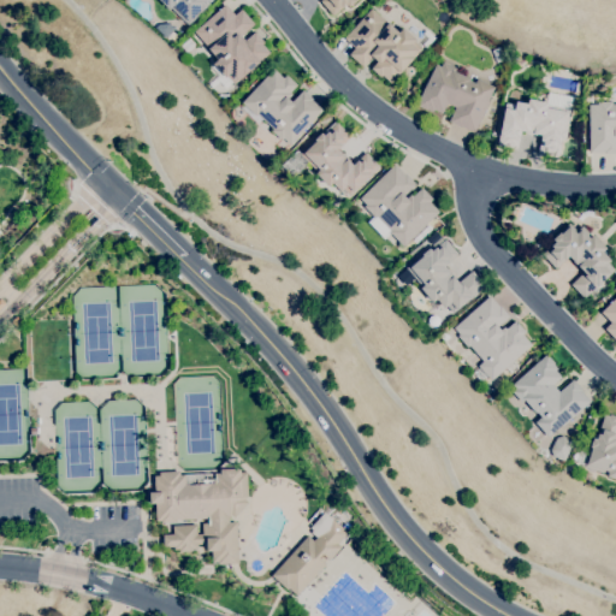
[(190,23),(172,6),(169,9),(159,0),(207,0),(207,1),(209,4),(190,23)]
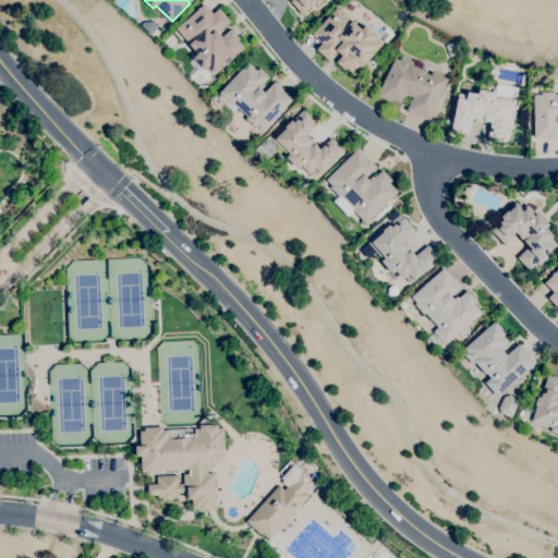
[(302,14),(290,0),(323,0),(316,7),(314,3),(302,14)]
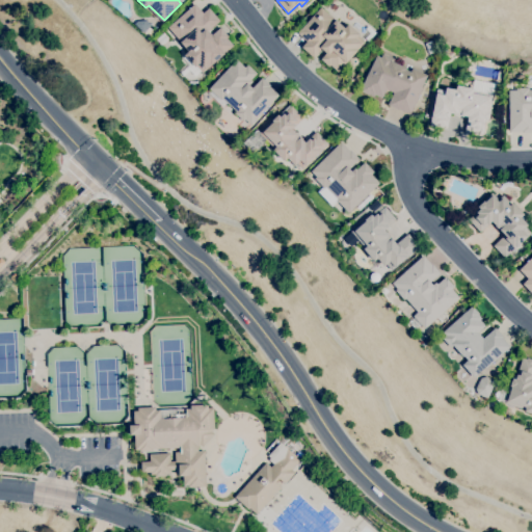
[(194,77),(186,68),(191,63),(184,55),(188,51),(180,43),(181,42),(180,41),(179,42),(167,28),(194,3),(203,12),(208,7),(219,21),(208,31),(211,35),(220,27),(229,36),(227,38),(233,46),(223,54),(224,54),(210,65),(204,72),(202,70),(194,77)]
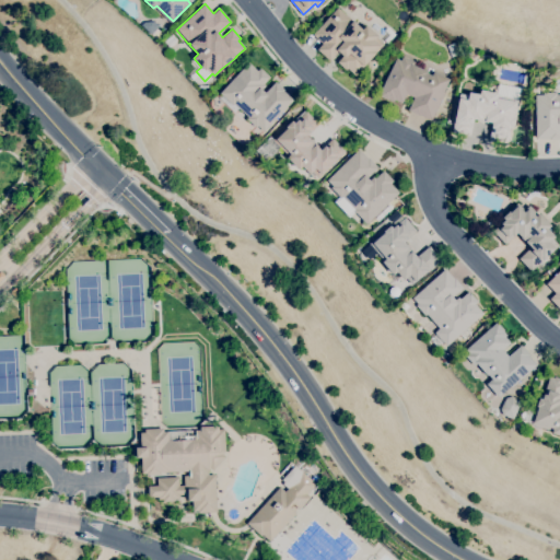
[(354,76),(347,69),(346,70),(337,62),(342,56),(338,51),(329,61),(317,50),(323,44),(313,35),(337,8),(351,21),(350,21),(351,22),(352,21),(362,30),(365,25),(377,36),(376,37),(383,44),(354,76)]
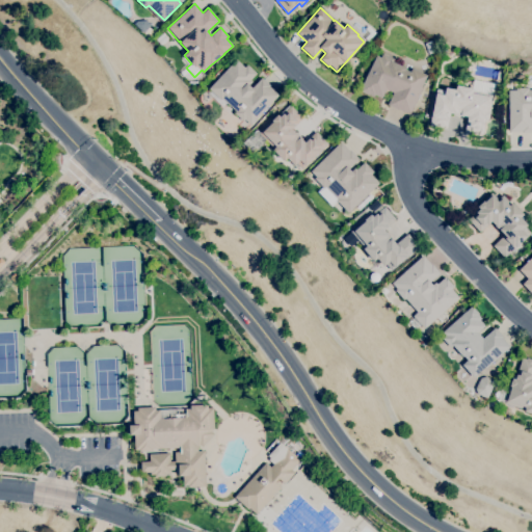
[(142,32),(134,24),(137,21),(145,20),(151,25),(142,32)]
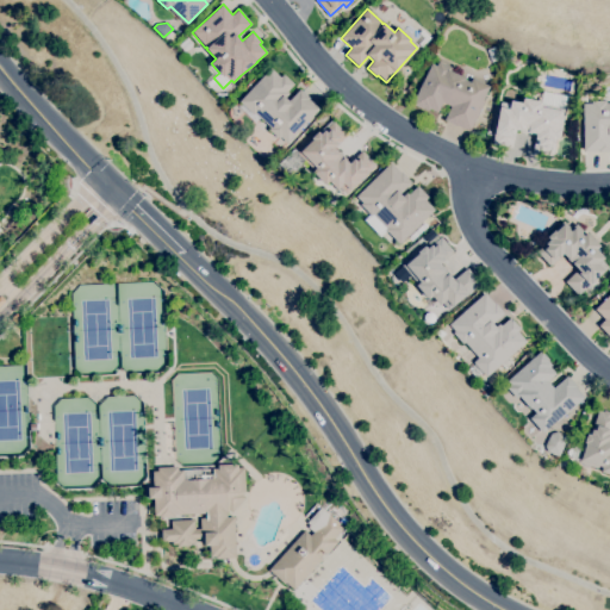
[(492,62),(487,50),(496,47),(500,60),(492,62)]
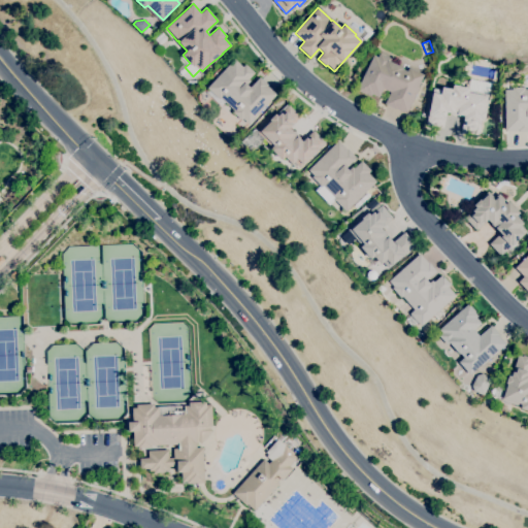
[(406,113),(395,108),(395,109),(385,104),(390,92),(383,89),(378,97),(371,94),(371,96),(366,94),(366,95),(357,90),(373,56),(377,58),(380,53),(391,59),(389,62),(402,68),(402,69),(406,71),(408,67),(424,75),(418,86),(420,87),(406,113)]
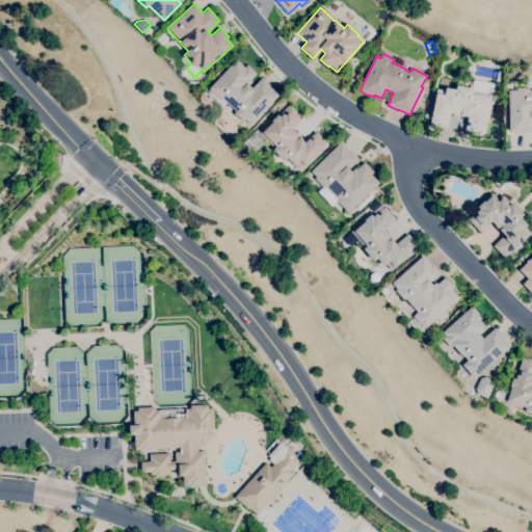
[(250,125),(244,120),(243,122),(234,113),(236,111),(222,99),(220,100),(209,88),(236,59),(244,68),(247,64),(257,73),(250,80),(253,81),(248,85),(251,88),(262,78),(270,85),(269,86),(278,96),(250,125)]
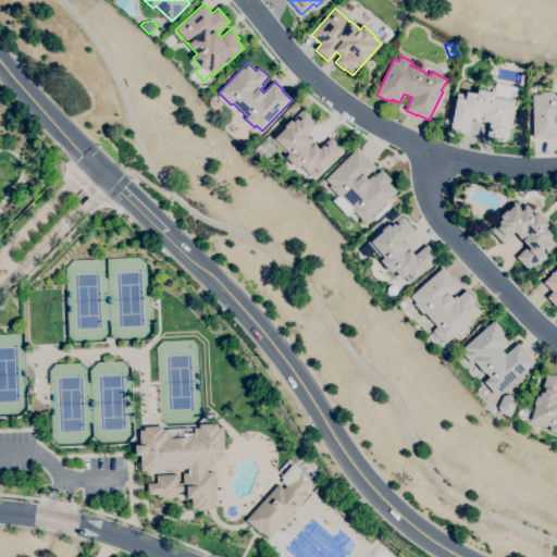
[(505,141),(492,139),(493,133),(491,133),(492,127),(489,127),(490,122),(482,121),(482,120),(479,119),(479,120),(471,119),(468,135),(449,131),(457,93),(466,95),(466,91),(477,94),(478,89),(494,93),(495,84),(518,88),(515,99),(517,99),(510,126),(508,125),(505,141)]
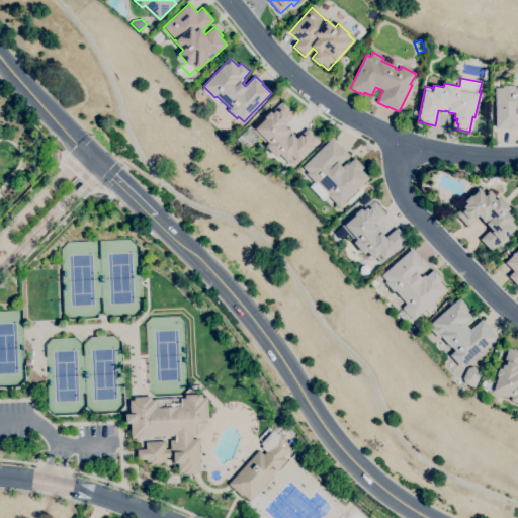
[(517,128),(508,128),(508,127),(496,128),(495,88),(503,88),(503,85),(514,85),(514,87),(517,87),(517,128)]
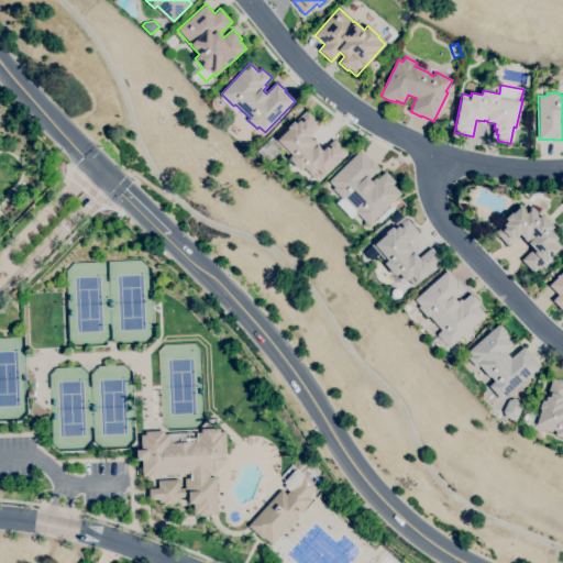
[(320,179),(313,173),(311,175),(304,167),(300,170),(288,158),(291,155),(284,147),(267,163),(256,152),(271,136),(275,140),(294,121),(296,123),(307,112),(320,125),(308,136),(312,141),(313,140),(320,146),(319,147),(322,151),(334,139),(344,148),(343,150),(346,153),(320,179)]
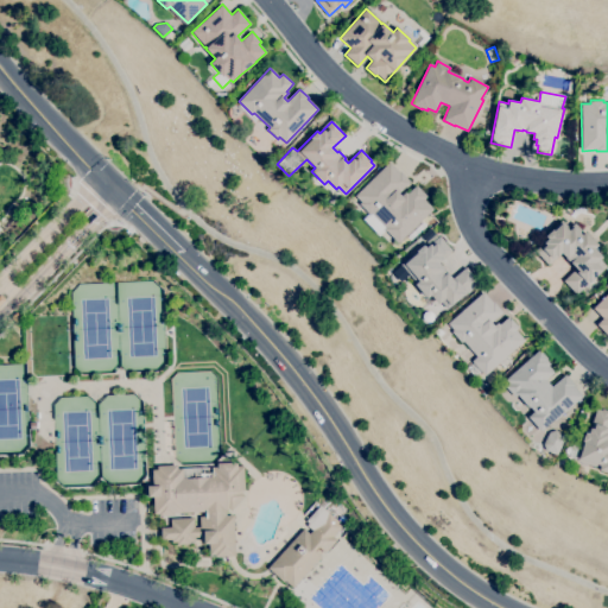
[(398,244),(385,230),(379,236),(362,220),(368,214),(359,204),(361,202),(355,196),(390,162),(399,172),(400,171),(410,182),(399,194),(401,196),(405,191),(407,194),(416,185),(426,196),(424,200),(432,209),(398,244)]
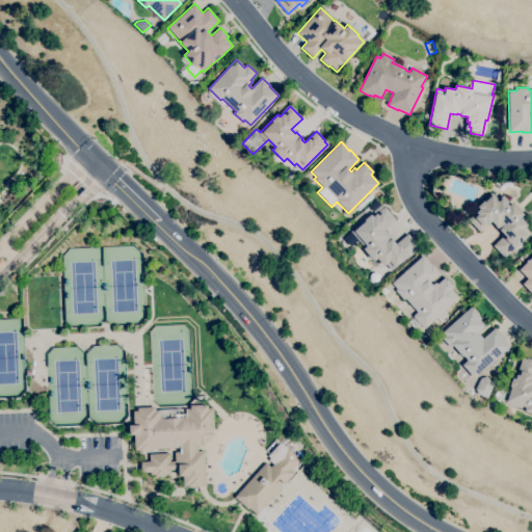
[(358,211),(355,208),(370,194),(373,197),(358,211)]
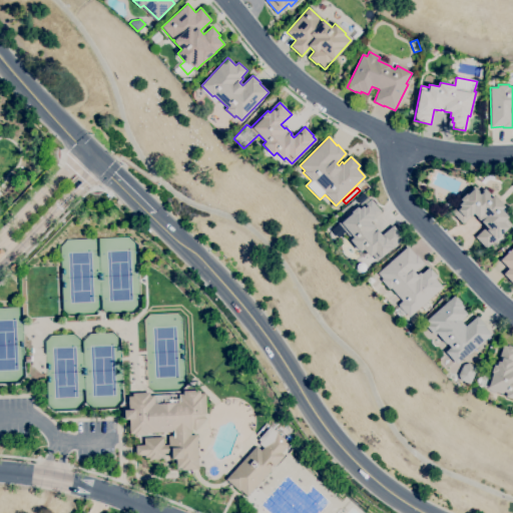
[(487,248),(476,236),(486,226),(481,221),(482,220),(479,217),(478,218),(473,213),(463,223),(451,211),(462,201),(460,199),(466,193),(467,195),(474,188),(479,193),(485,188),(492,195),(489,197),(491,198),(494,195),(505,206),(501,210),(508,216),(506,218),(512,224),(487,248)]
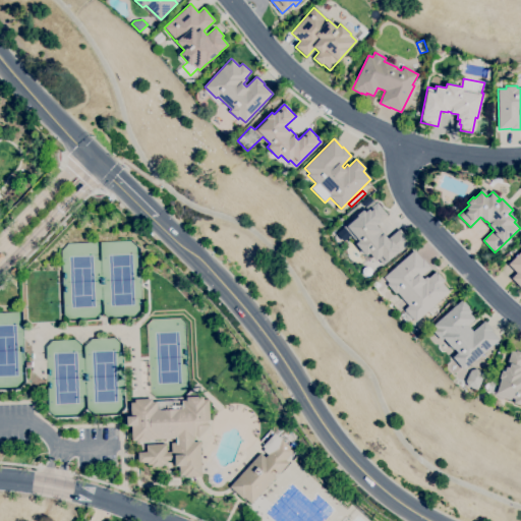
[(365,208),(360,203),(368,195),(372,201),(365,208)]
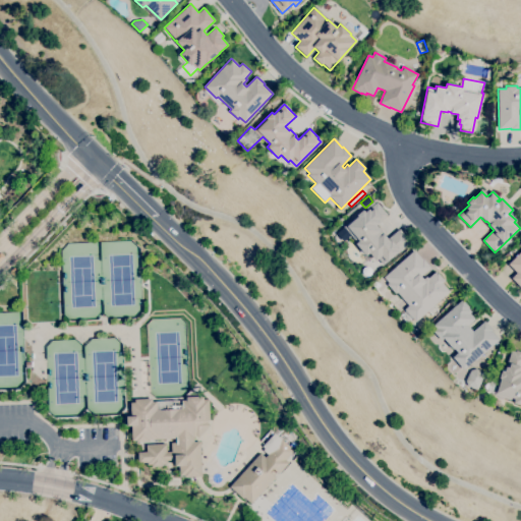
[(384,265),(378,258),(375,261),(369,253),(366,255),(356,243),(359,240),(347,226),(357,217),(356,215),(362,210),(364,212),(377,203),(388,215),(375,225),(380,230),(381,229),(383,232),(382,233),(389,241),(401,231),(410,241),(384,265)]
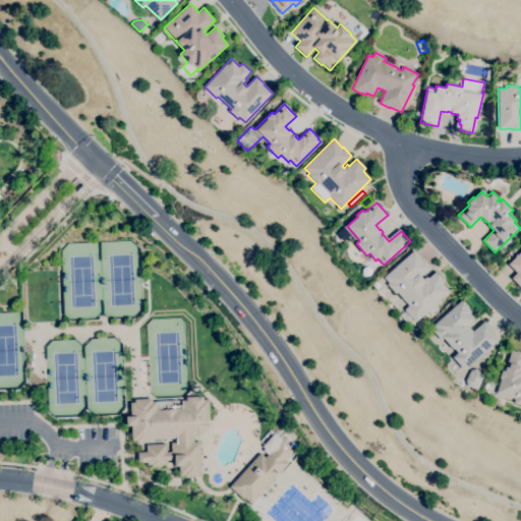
[(415,322),(404,309),(409,305),(397,292),(395,294),(387,284),(389,283),(384,277),(414,250),(422,258),(423,258),(431,268),(421,276),(423,279),(426,277),(427,278),(436,271),(445,281),(442,283),(450,291),(415,322)]
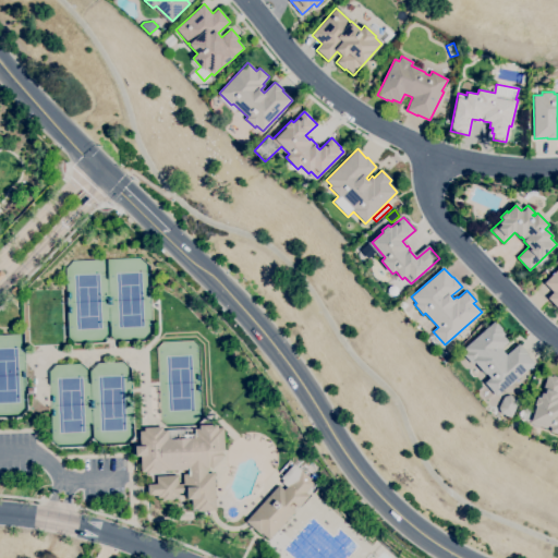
[(557,308),(547,298),(554,292),(544,282),(557,268),(557,308)]
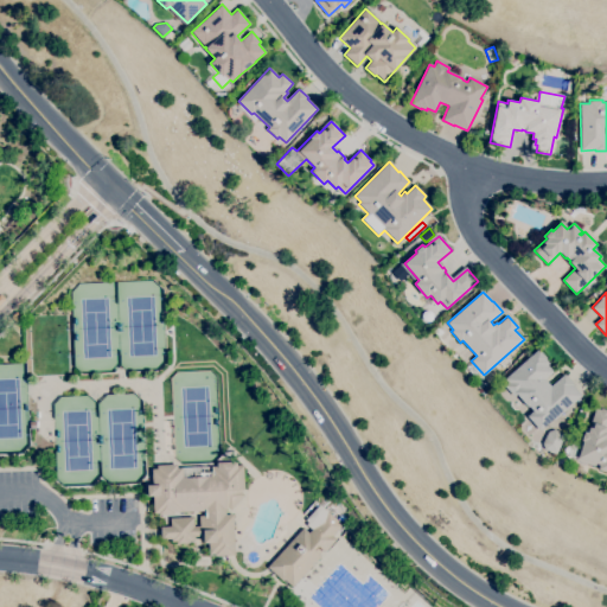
[(16,323),(11,317),(17,312),(21,318),(16,323)]
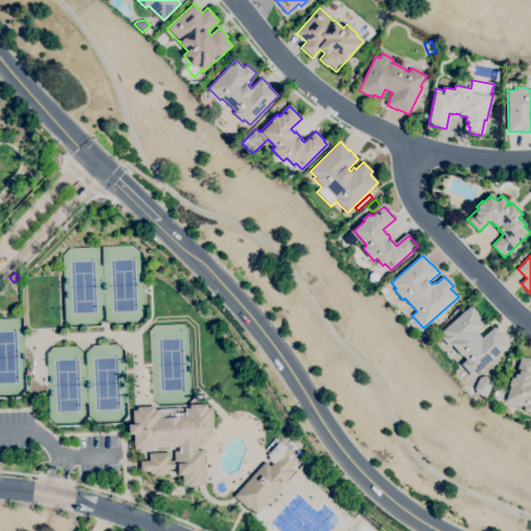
[(472,376),(460,364),(466,359),(463,355),(462,356),(452,345),(450,347),(442,337),(445,335),(442,331),(471,305),(478,313),(477,314),(480,317),(479,319),(484,326),(477,332),(481,337),(494,327),(502,336),(501,336),(509,345),(484,368),(483,366),(472,376)]
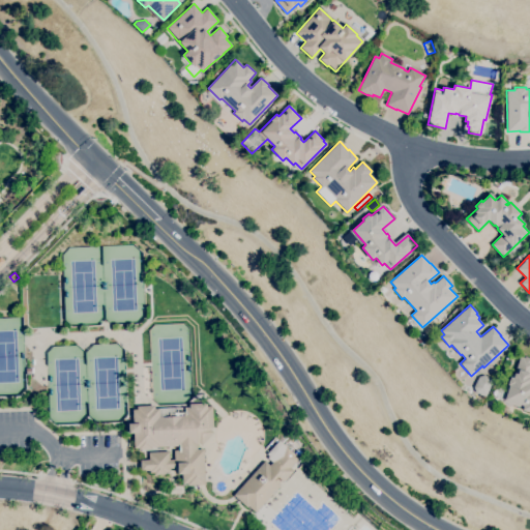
[(529,412),(522,410),(523,406),(496,396),(499,388),(507,390),(508,385),(507,385),(510,377),(512,378),(520,356),(524,358),(525,356),(529,358),(529,380),(529,383),(529,412)]
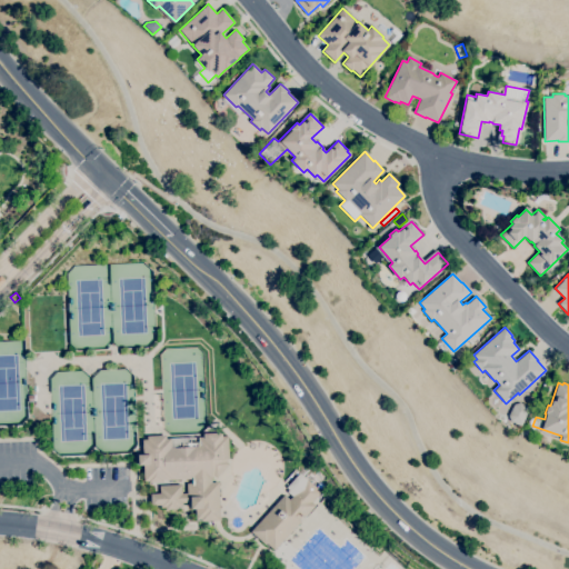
[(521,426),(510,420),(508,416),(513,405),(519,402),(530,408),(521,426)]
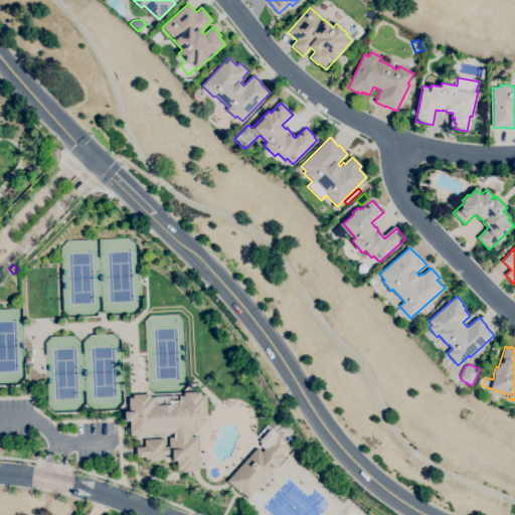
[(181,472),(181,470),(177,470),(177,460),(173,461),(173,459),(170,459),(170,455),(164,456),(165,459),(160,460),(160,461),(150,462),(150,460),(145,460),(145,458),(137,458),(136,448),(145,447),(144,440),(164,439),(164,447),(169,447),(169,438),(174,438),(174,434),(147,435),(148,437),(135,438),(135,436),(130,436),(130,421),(125,421),(125,411),(130,411),(129,398),(133,398),(133,394),(150,394),(150,397),(171,396),(172,401),(180,400),(180,396),(184,395),(184,392),(200,391),(201,395),(206,395),(207,415),(204,418),(207,420),(196,433),(193,431),(191,434),(191,437),(197,437),(199,472),(181,472)]
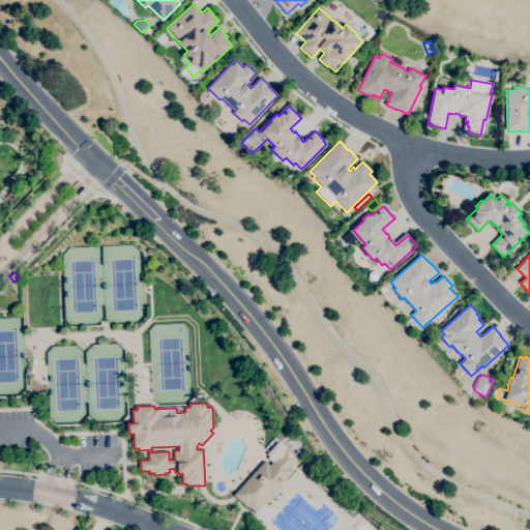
[(256,512),(248,506),(246,507),(233,495),(265,461),(269,465),(272,463),(267,459),(269,457),(266,453),(278,440),(299,459),(291,468),(294,471),(284,482),(277,476),(274,480),(281,486),(256,512)]
